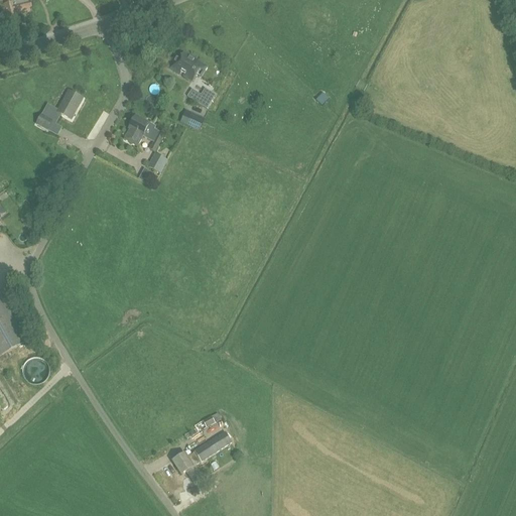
[(25,0),(0,0),(0,5),(4,24),(19,20),(18,16),(31,12),(28,0),(26,1),(25,0)]
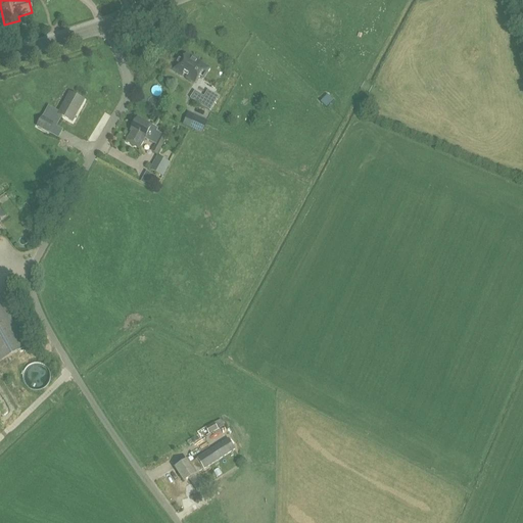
[(365,46),(372,49),(376,41),(369,38),(365,46)]
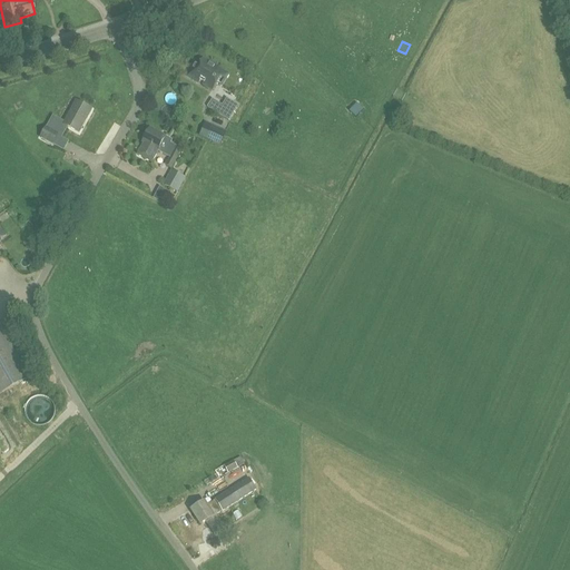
[(227,76),(215,68),(217,66),(205,58),(199,67),(195,64),(187,77),(198,85),(200,81),(204,84),(204,85),(213,90),(216,85),(217,82),(222,85),(227,76)]
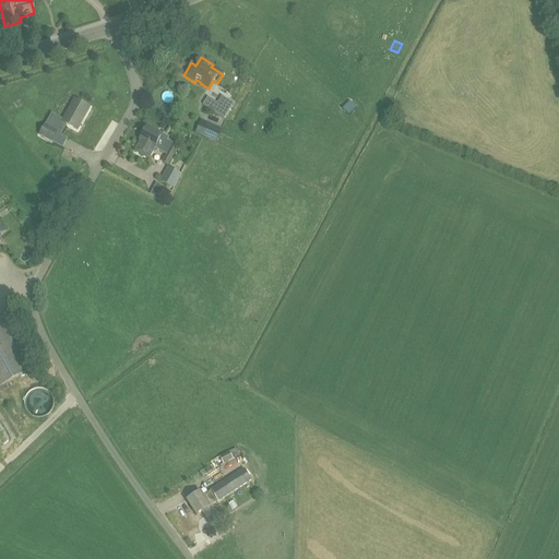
[(218,104),(213,111),(224,118),(233,103),(223,96),(218,104)]
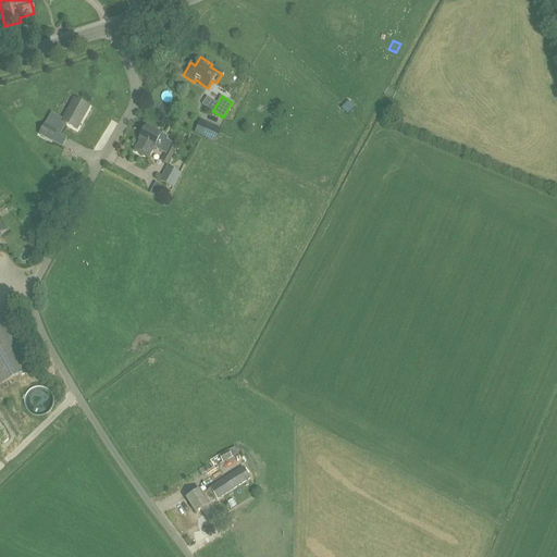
[(41,118),(52,112),(47,99),(35,104),(41,118)]
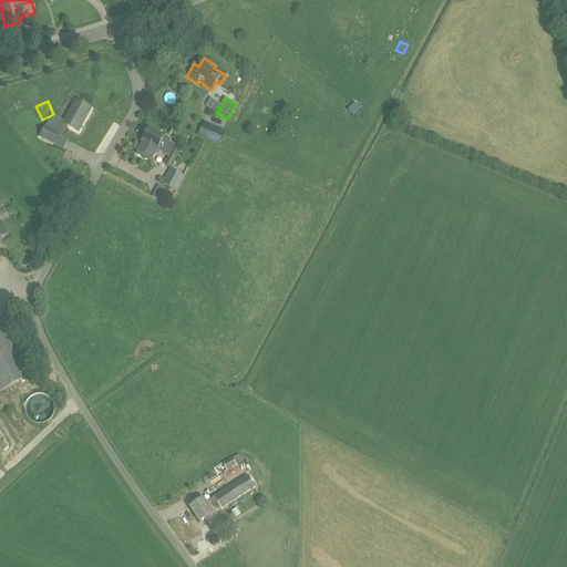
[(75,101),(63,124),(79,132),(92,109),(75,101)]
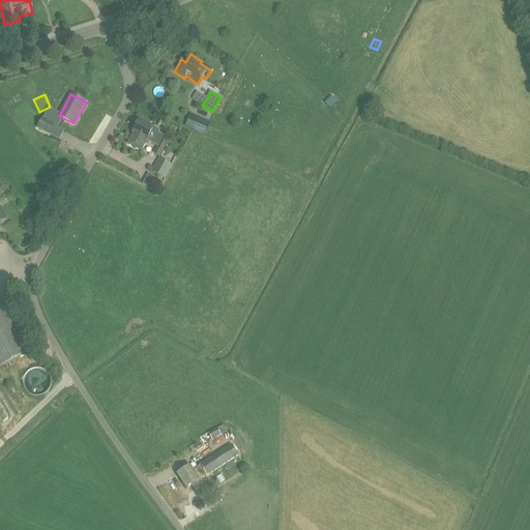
[(199,133),(201,127),(204,121),(204,120),(190,114),(185,127),(199,133)]
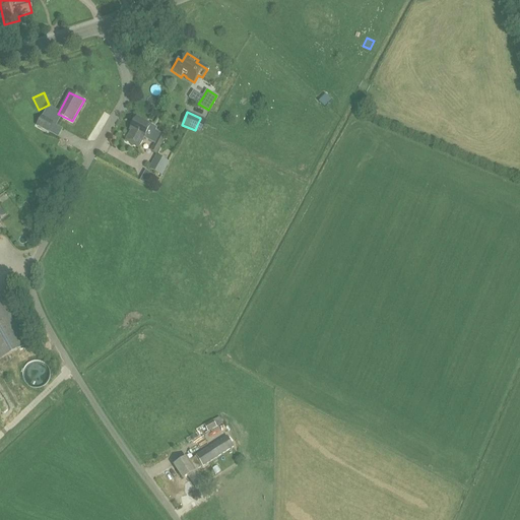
[(48,132),(53,122),(42,116),(37,126),(48,132)]
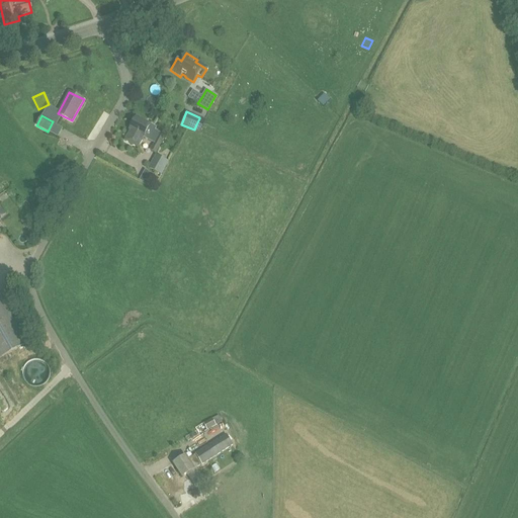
[(124,141),(139,149),(144,138),(154,144),(151,151),(157,154),(166,137),(160,134),(155,131),(157,127),(152,124),(137,116),(130,131),(131,131),(124,141)]
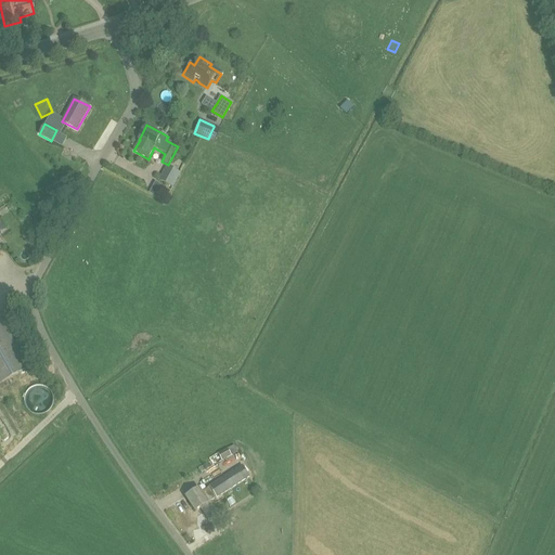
[(59,129),(56,133),(71,142),(73,138),(59,129)]
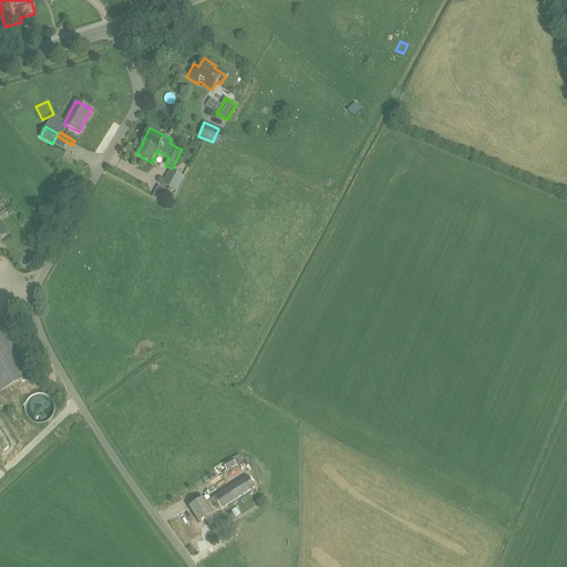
[(176,191),(184,177),(171,169),(163,184),(176,191)]
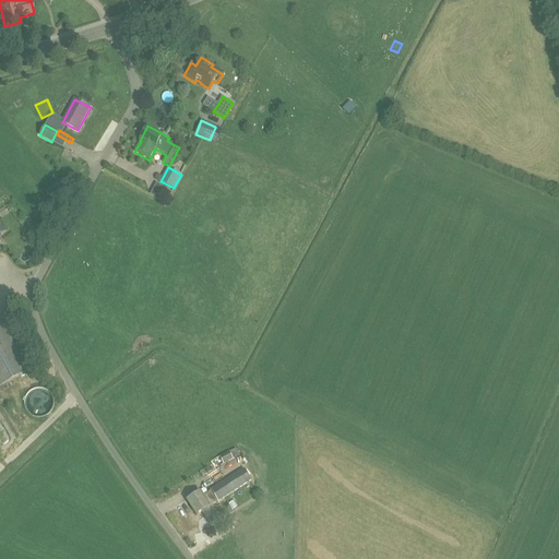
[(0,317),(0,387),(33,368),(3,314),(0,317)]
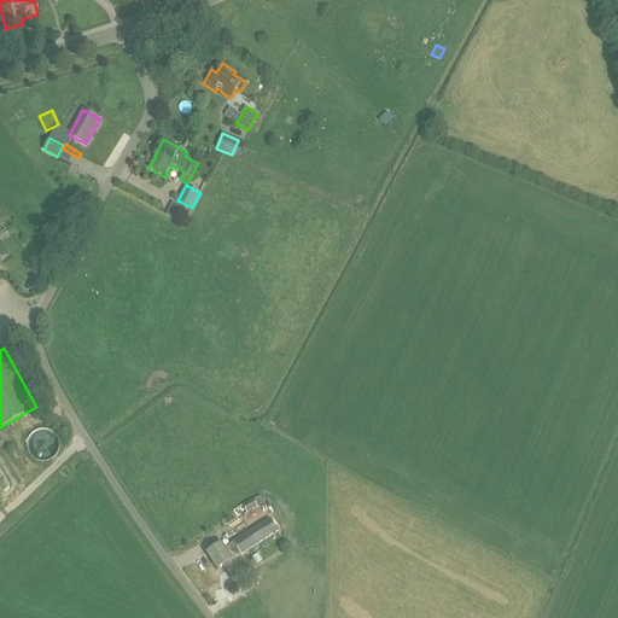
[(59,449),(60,444),(59,441),(58,437),(56,433),(52,431),(48,430),(45,429),(41,429),(38,430),(34,432),(31,435),(29,438),(28,442),(27,445),(28,449),(29,453),(31,456),(35,459),(39,461),(42,461),(46,461),(50,460),(53,459),(56,455),(58,453),(59,449)]
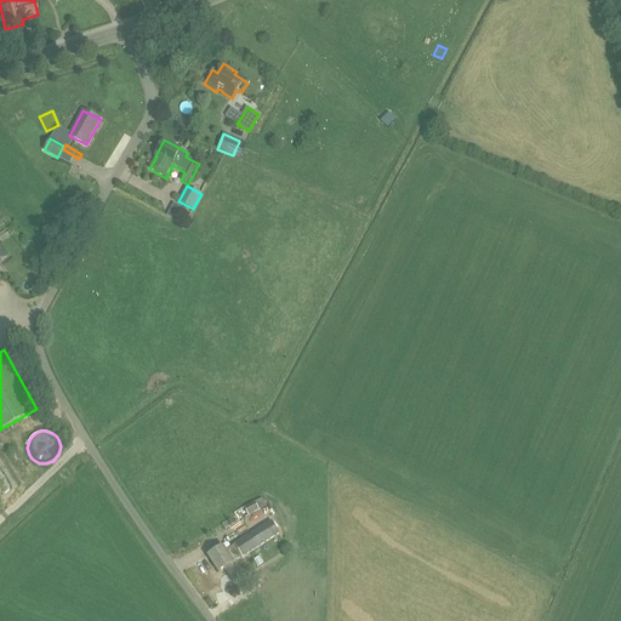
[(262,499),(255,502),(260,511),(267,507),(262,499)]
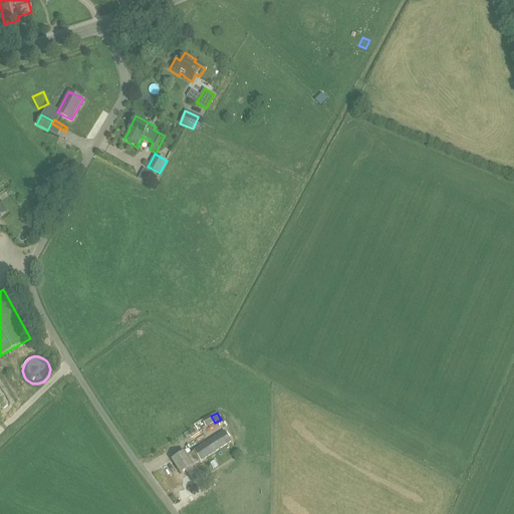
[(215,423),(211,416),(202,421),(206,428),(215,423)]
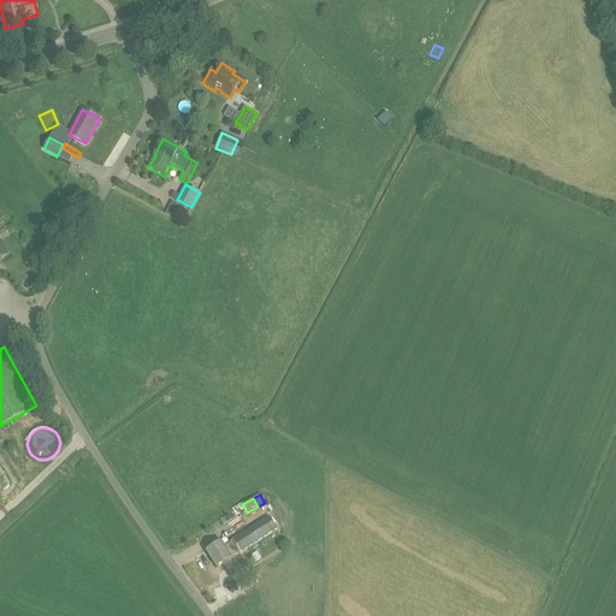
[(223,564),(232,578),(242,572),(234,557),(241,554),(278,529),(270,517),(224,546),(221,543),(207,551),(217,568),(223,564)]
